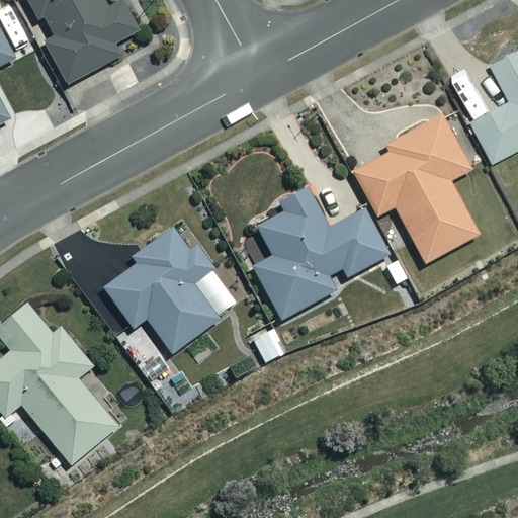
[(20,0),(33,23),(40,19),(51,38),(44,42),(66,83),(117,55),(111,44),(142,27),(126,0),(109,0),(105,2),(104,0),(20,0)]
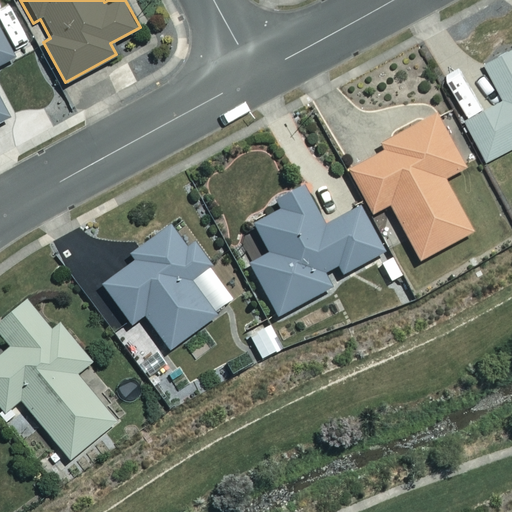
[(0,121),(11,115),(0,96),(0,61),(13,54),(0,31),(0,121)]
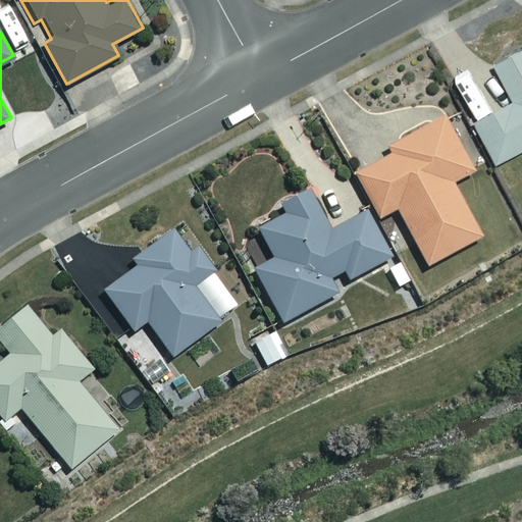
[(521,52),(498,64),(514,98),(474,117),(494,159),(521,146),(521,52)]
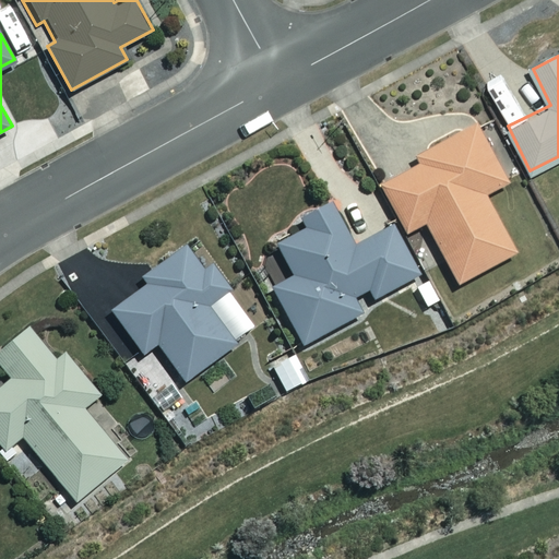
[(430,145),(409,156),(415,166),(380,185),(405,233),(425,222),(456,283),(513,253),(483,194),(506,182),(472,118),(428,141),(430,145)]
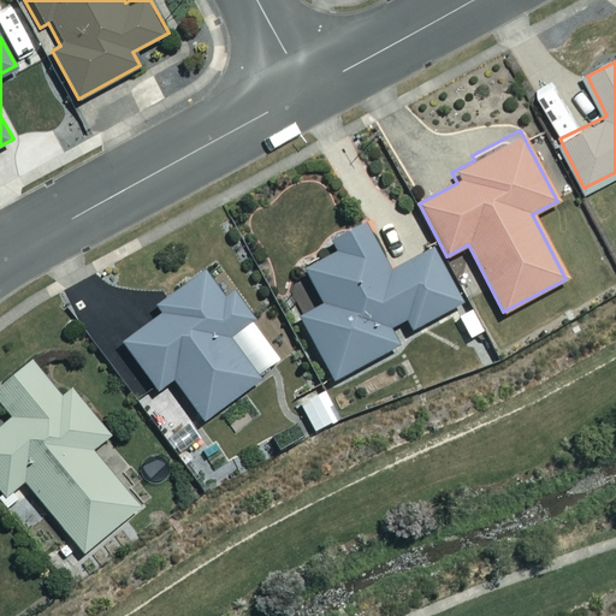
[(389,272),(366,223),(333,238),(338,250),(306,266),(323,302),(298,313),(329,378),(395,347),(385,327),(404,319),(410,330),(460,306),(433,250),(389,272)]
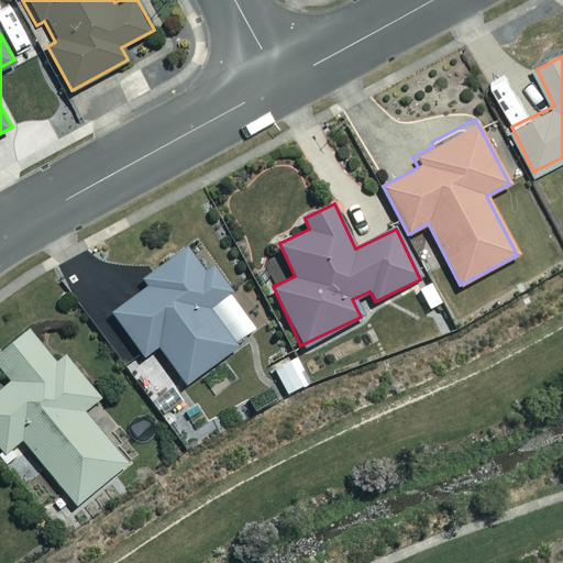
[(205,271),(184,243),(140,275),(147,286),(112,312),(144,356),(158,345),(186,383),(238,344),(209,306),(231,289),(213,264),(205,271)]
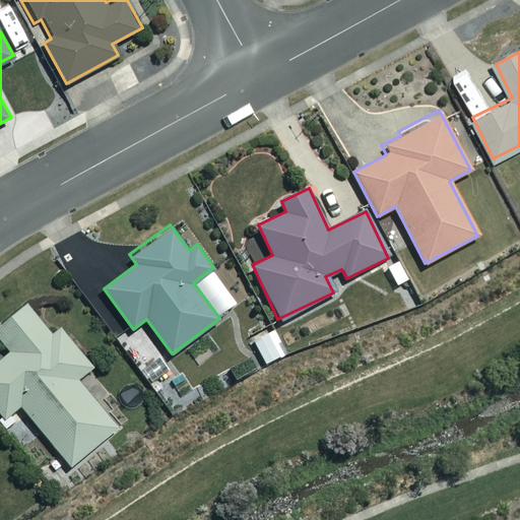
[(51,335),(24,304),(0,324),(0,339),(10,351),(0,359),(0,412),(4,417),(19,404),(70,465),(116,427),(76,379),(91,367),(60,328),(51,335)]
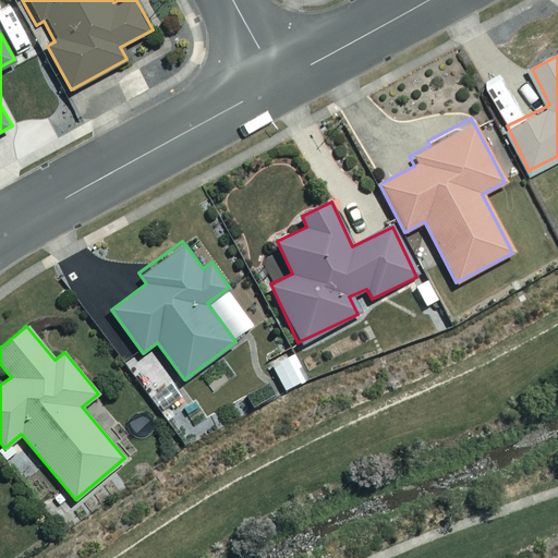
[(307,379),(294,353),(271,364),(284,390),(307,379)]
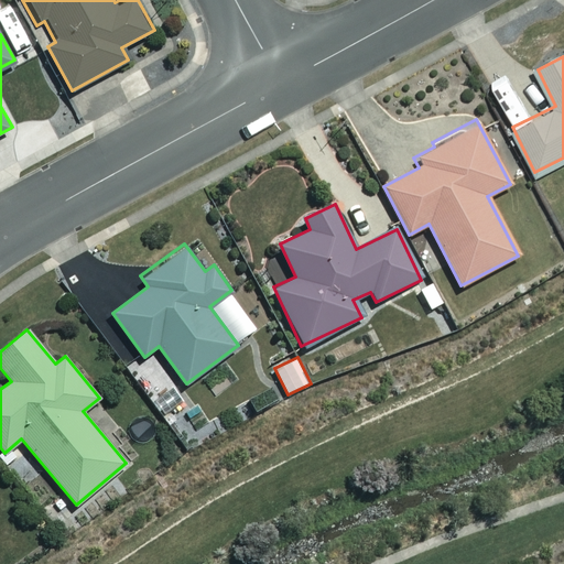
All buildings are outlined.
